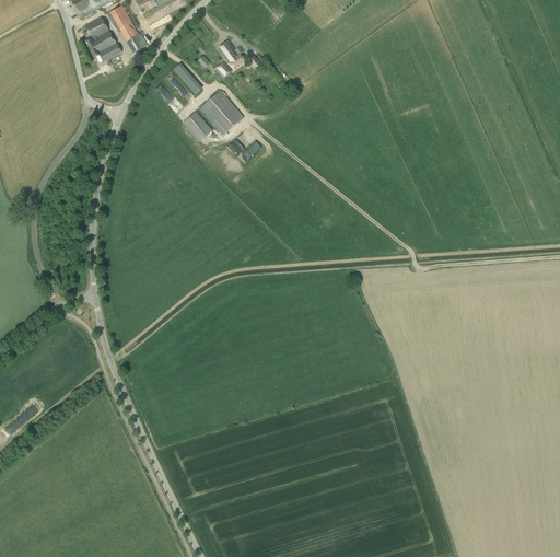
[(71,0),(80,16),(109,0),(71,0)]
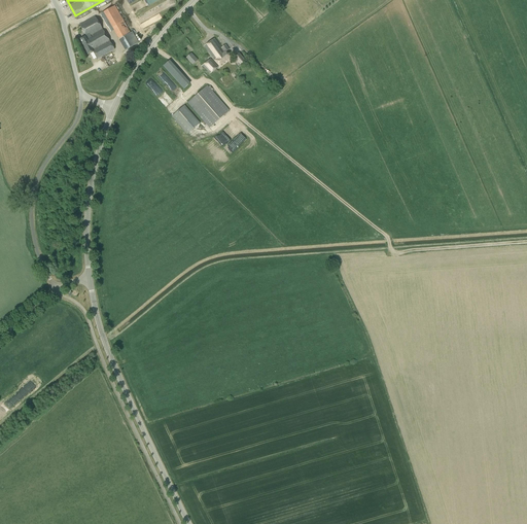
[(131,30),(114,2),(103,9),(119,37),(118,37),(126,47),(139,40),(133,29),(131,30)]
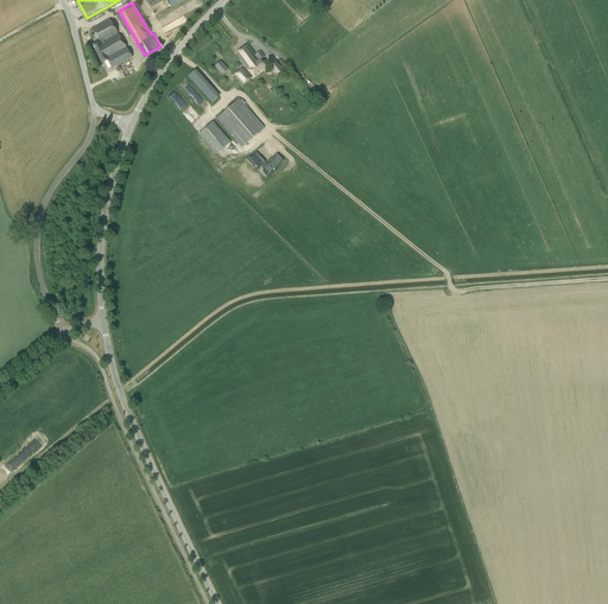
[(92,26),(99,38),(92,42),(101,59),(107,57),(112,65),(132,53),(112,16),(92,26)]
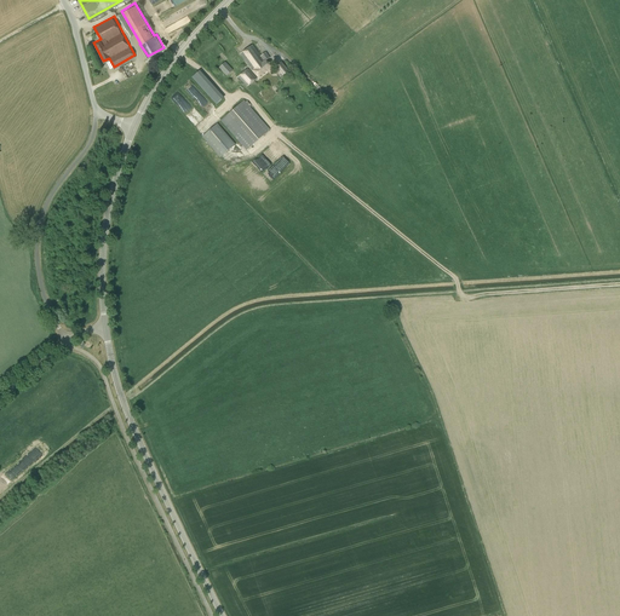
[(242,49),(240,51),(252,68),(258,74),(271,63),(265,57),(270,55),(265,50),(260,53),(252,42),(250,44),(242,49)]
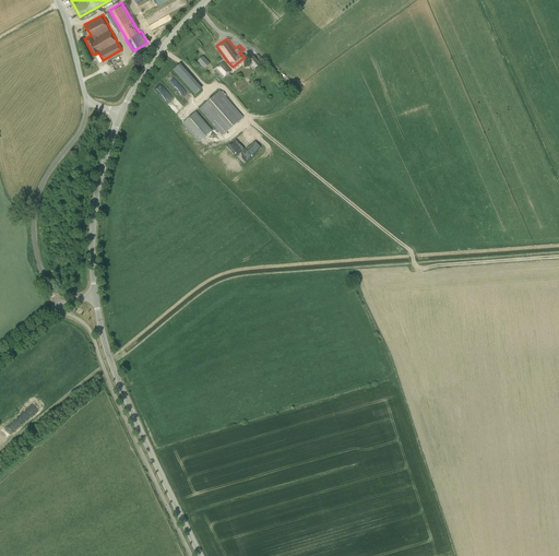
[(261,61),(253,52),(248,57),(254,67),(261,61)]
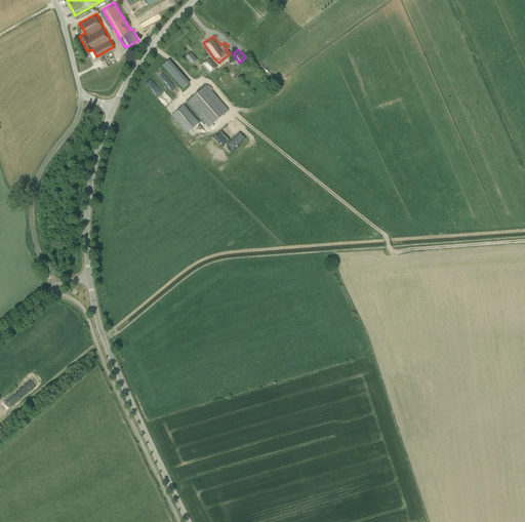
[(197,56),(191,50),(186,54),(192,61),(197,56)]
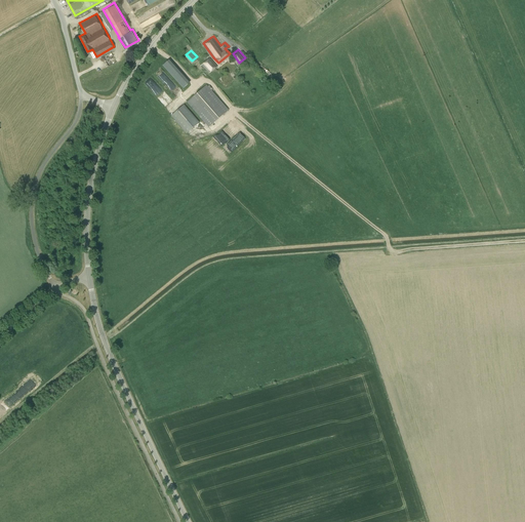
[(217,64),(209,55),(202,63),(209,71),(217,64)]
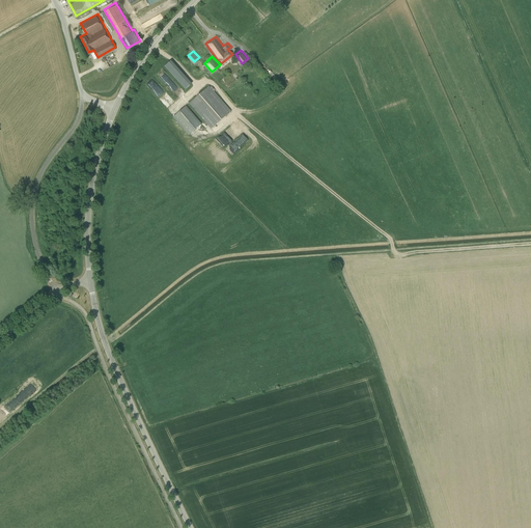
[(164,62),(185,86),(192,81),(171,57),(164,62)]
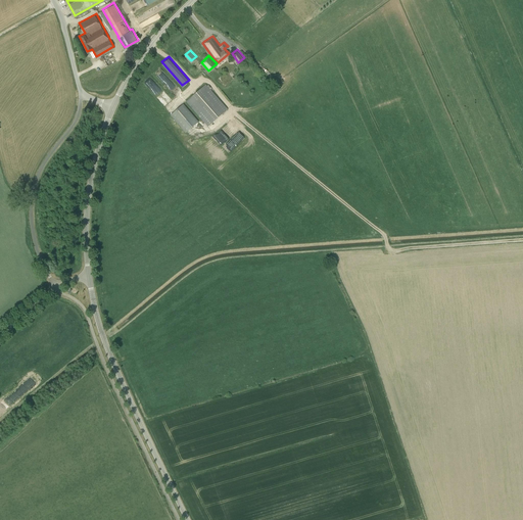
[(207,124),(228,106),(205,82),(186,99),(207,124)]
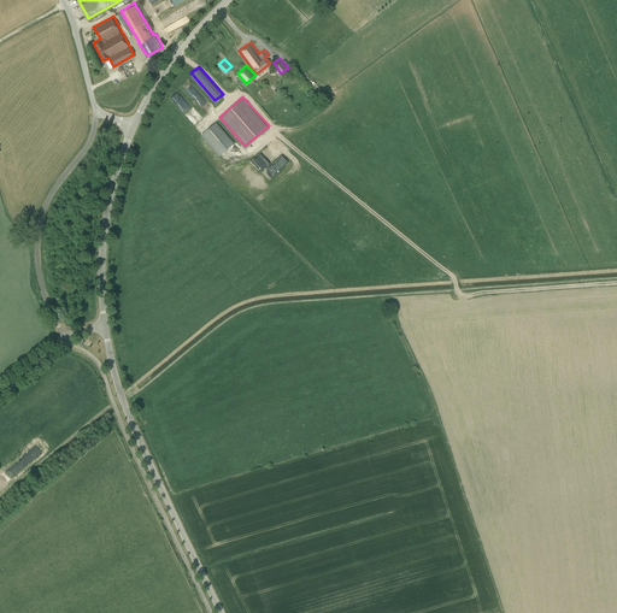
[(233,141),(216,121),(200,133),(218,153),(233,141)]
